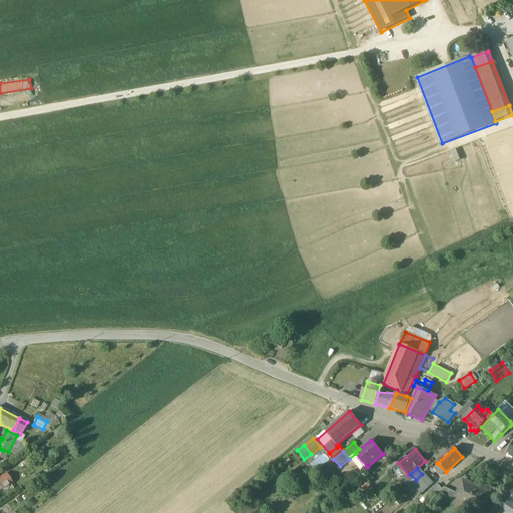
[(410,474),(408,475),(402,480),(408,487),(416,480),(410,474)]
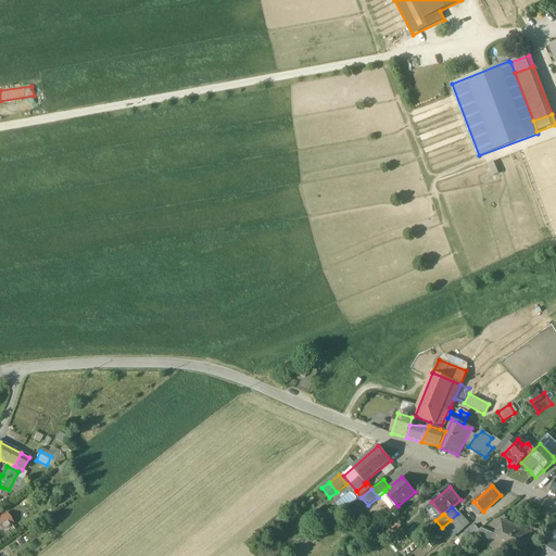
[(457,514),(451,520),(455,526),(463,518),(457,514)]
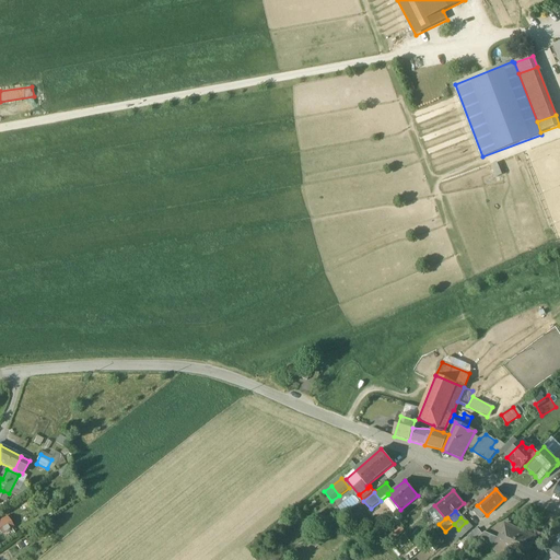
[(7,520),(0,523),(0,529),(2,534),(11,529),(7,520)]
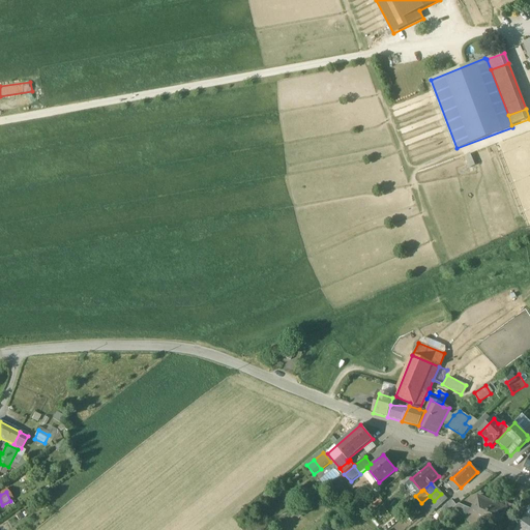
[(434,501),(427,507),(432,513),(446,500),(441,494),(434,501)]
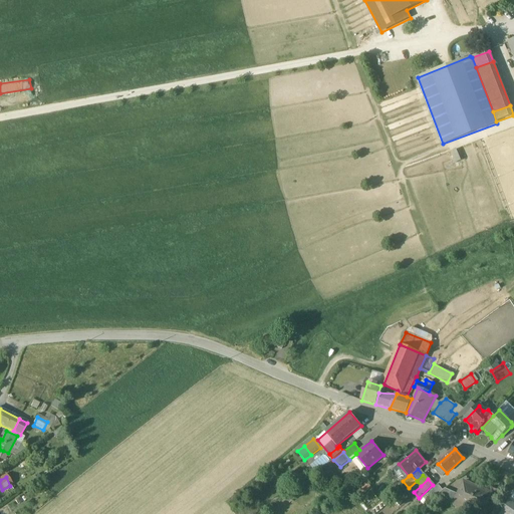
[(491,494),(464,482),(458,495),(456,500),(469,506),(468,508),(481,513),(482,513),(489,500),(491,494)]
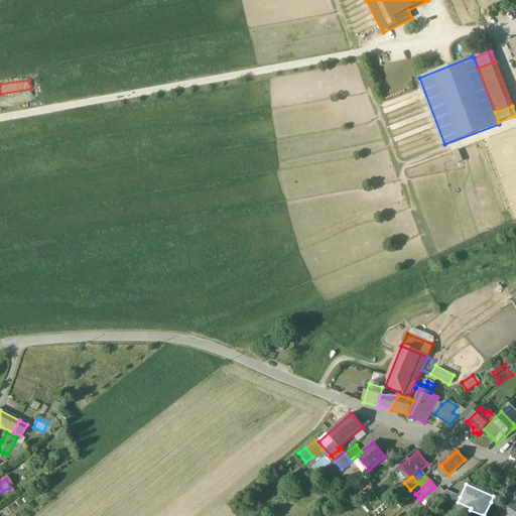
[(440,488),(430,496),(434,501),(436,499),(444,493),(440,488)]
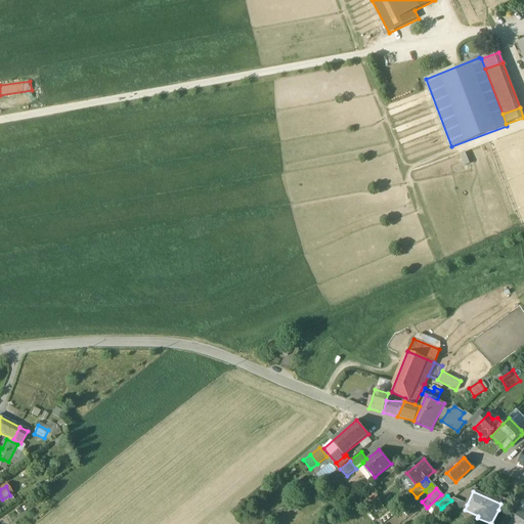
[(460,501),(453,498),(451,500),(443,507),(454,513),(460,501)]
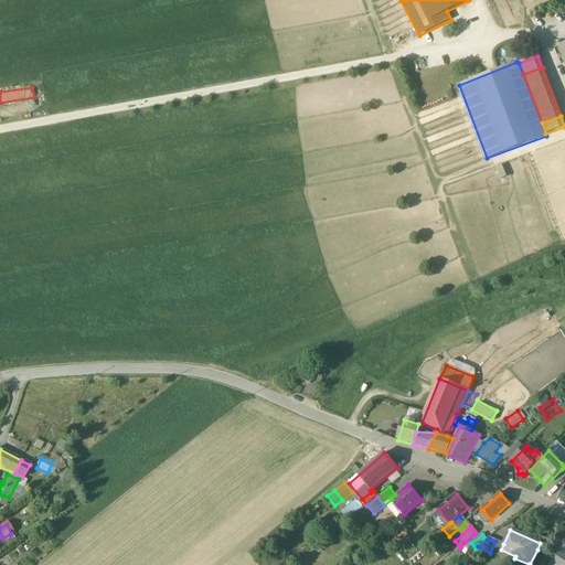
[(551,541),(542,537),(540,543),(537,550),(545,553),(551,541)]
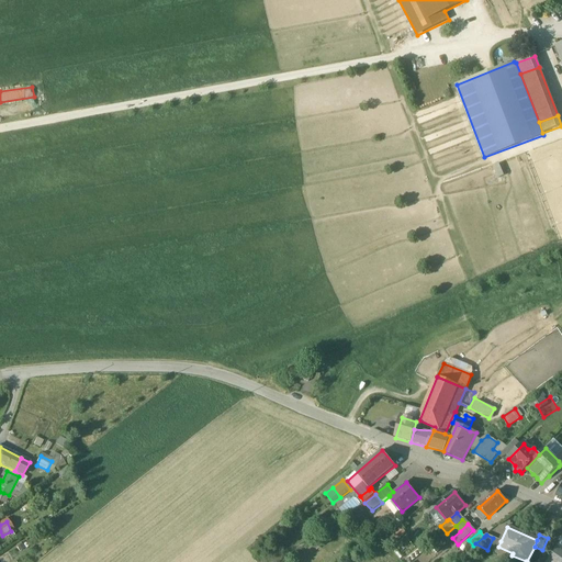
[(501,541),(493,538),(487,550),(495,553),(498,547),(501,541)]
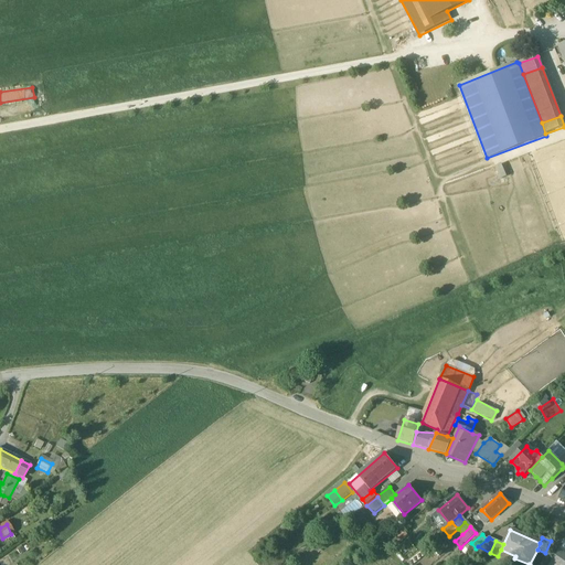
[(564,564),(564,554),(560,551),(552,562),(556,564),(564,564)]
